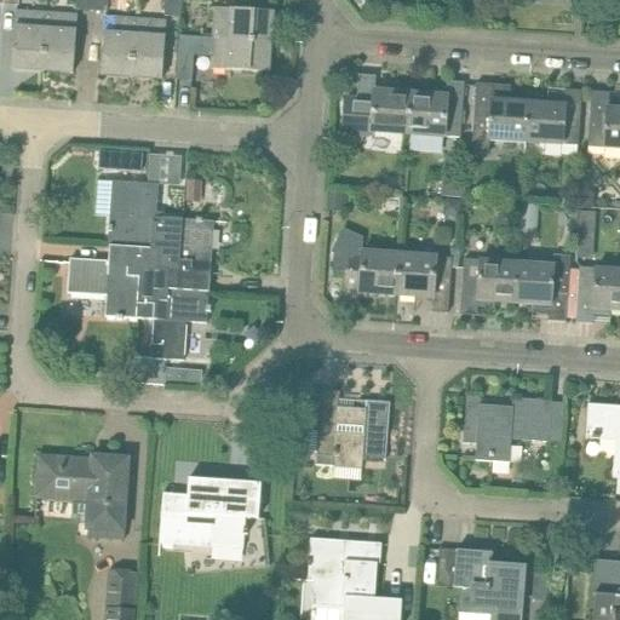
[(92,0),(76,0),(76,12),(92,13),(92,0)]
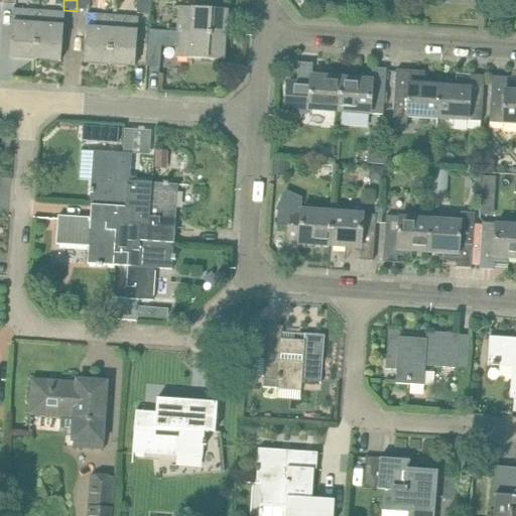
[(90,0),(77,0),(77,11),(90,12),(90,0)]
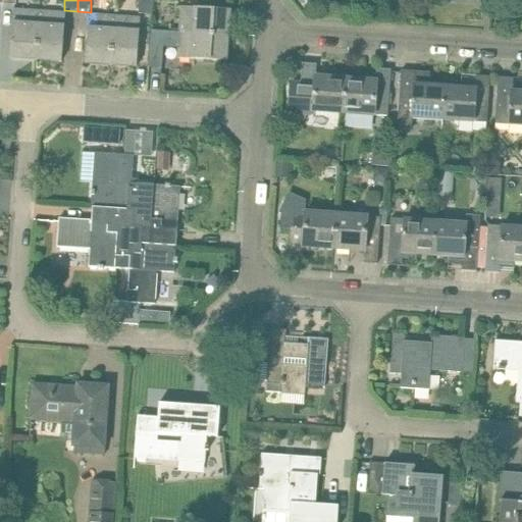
[(139,0),(139,15),(151,16),(152,0),(139,0)]
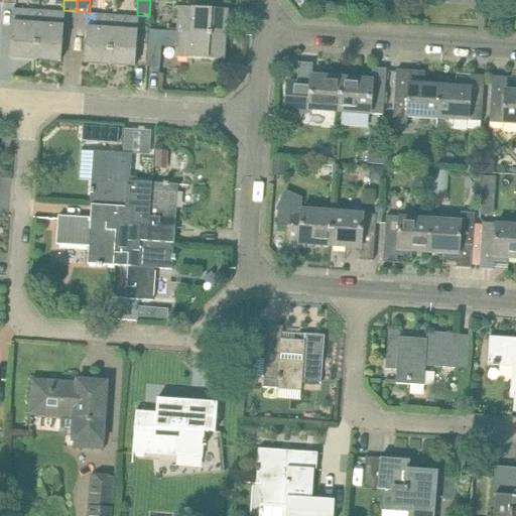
[(177,32),(222,35),(224,12),(227,12),(228,10),(178,6),(177,32)]
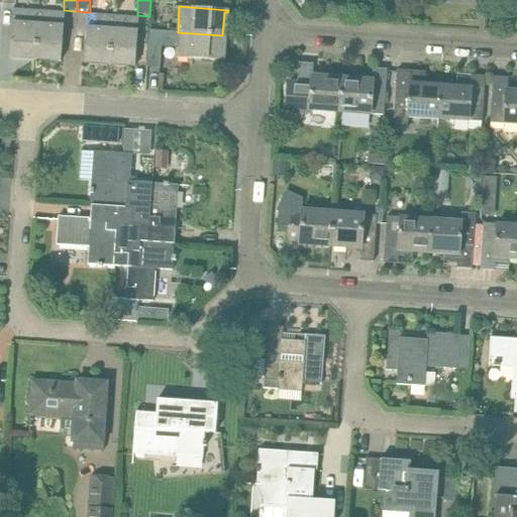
[(35,57),(39,12),(13,10),(10,58),(12,58),(12,55),(35,57)]
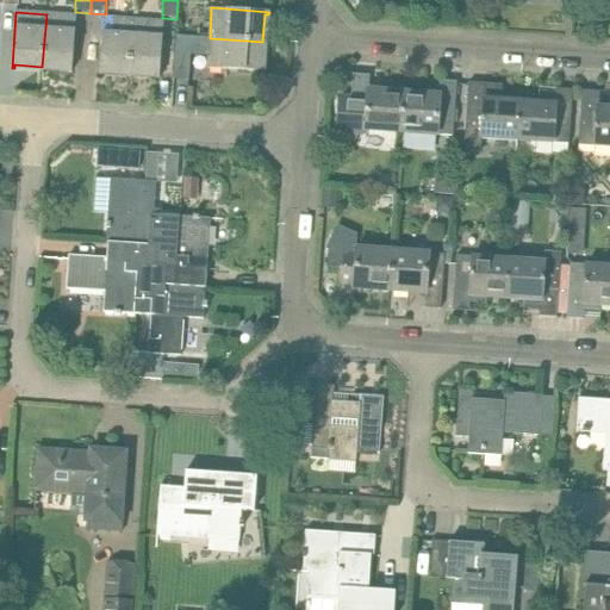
[(47,14),(42,67),(69,68),(69,72),(72,73),(75,17),(47,14)]
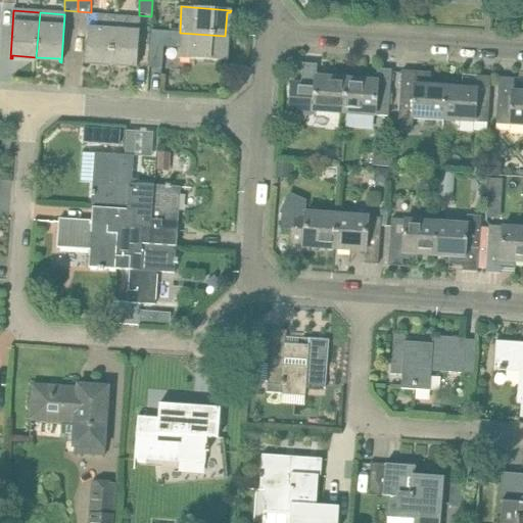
[(111,62),(114,17),(88,15),(85,63),(87,63),(88,60),(111,62)]
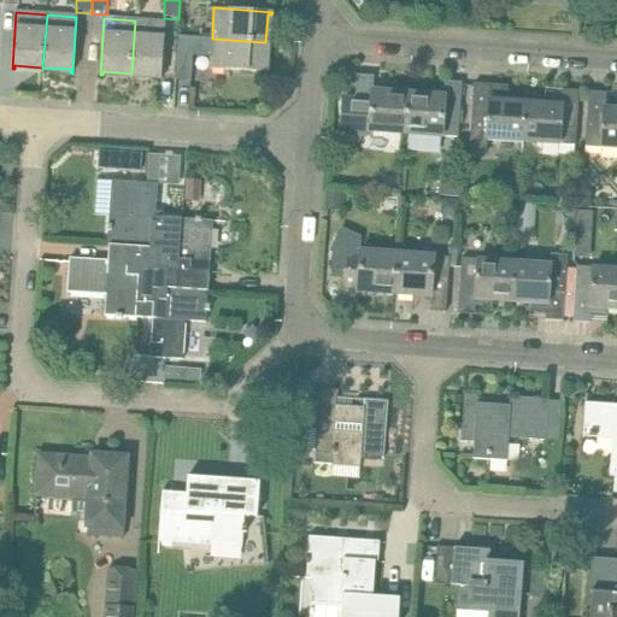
[(135,21),(131,74),(159,75),(158,80),(160,80),(165,23),(135,21)]
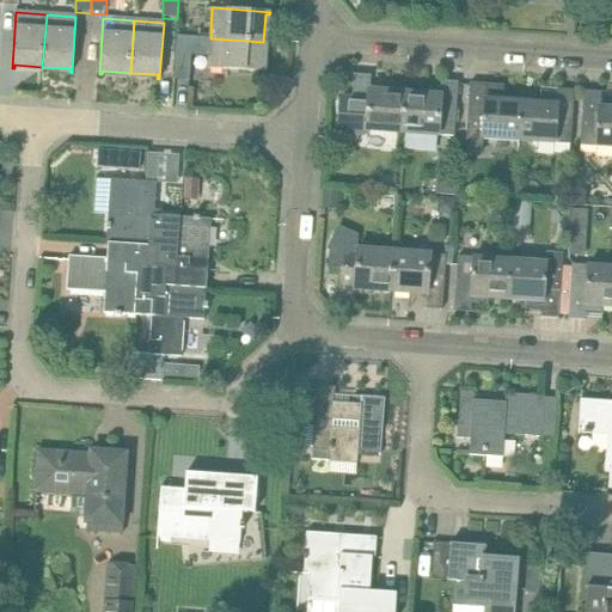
[(262,69),(263,42),(210,38),(209,38),(177,35),(173,79),(189,80),(191,53),(208,54),(208,68),(265,72),(265,69),(262,69)]
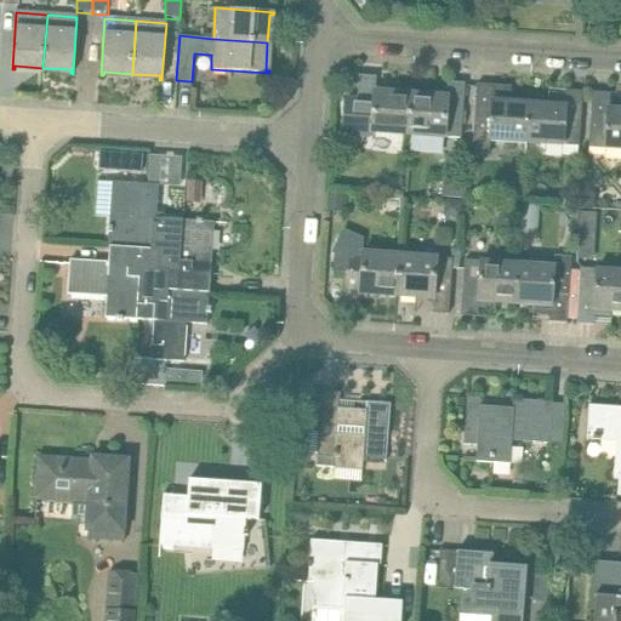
[(346,100),(343,130),(409,135),(411,95),(375,92),(376,77),(359,75),(357,100),(346,100)]
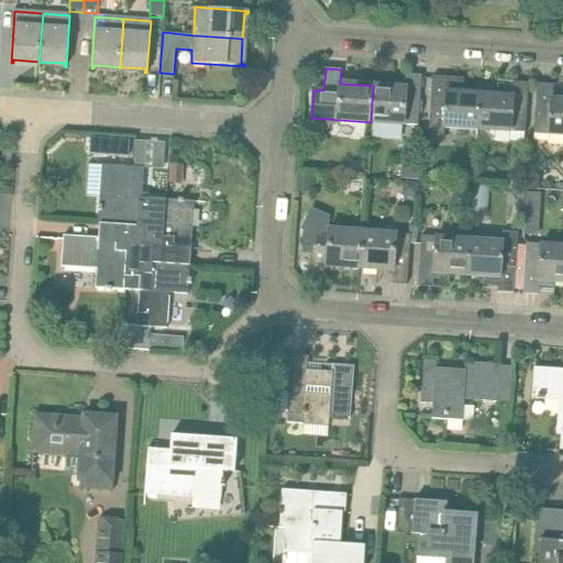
[(405,88),(373,86),(371,122),(418,125),(421,75),(406,74),(405,88)]
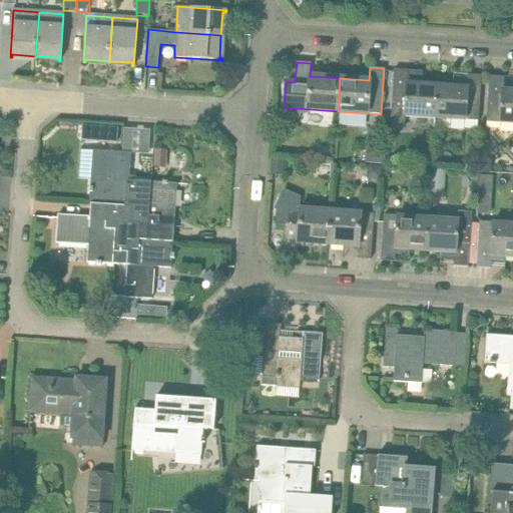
[(435,118),(437,85),(407,83),(408,70),(394,69),(393,89),(391,126),(405,127),(406,116),(435,118)]
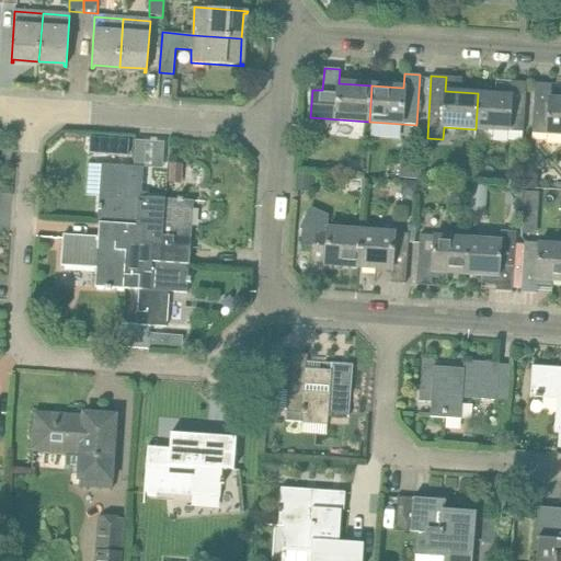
[(478,93),(476,129),(524,133),(525,104),(526,83),(511,82),(510,95),(478,93)]
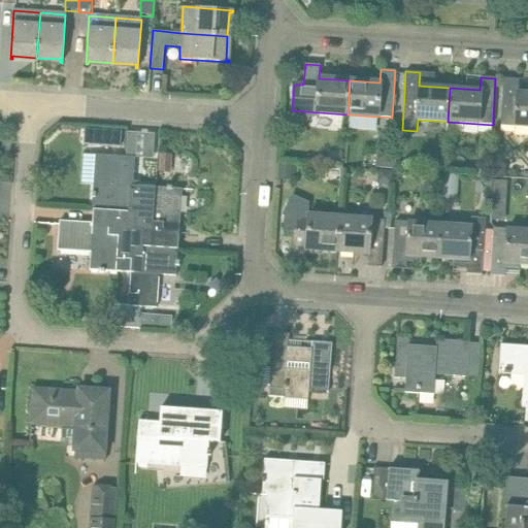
[(501,126),(527,127),(527,93),(518,92),(519,79),(504,78),(501,126)]
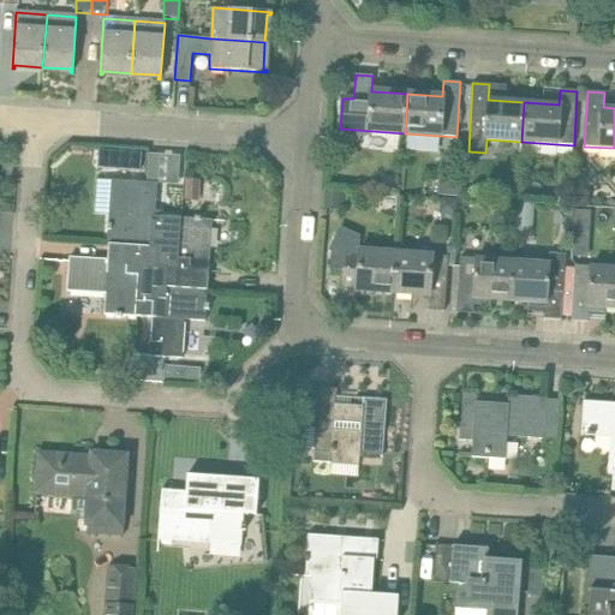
[(99,149),(97,167),(141,169),(141,151),(99,149)]
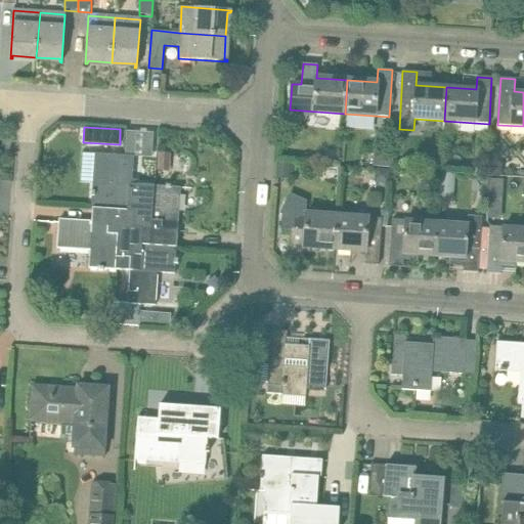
[(168,144),(160,143),(159,164),(167,165),(168,144)]
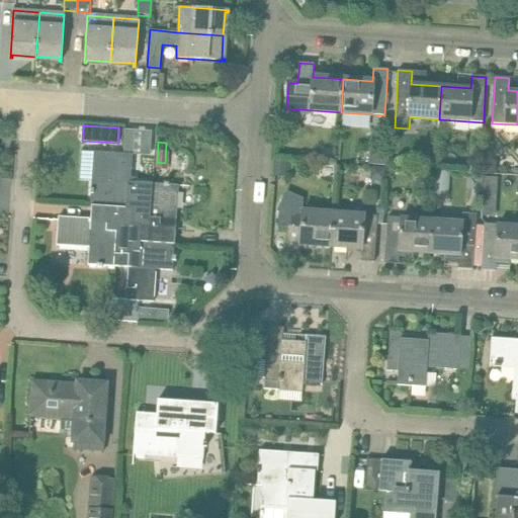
[(322,149),(321,159),(335,160),(335,149),(322,149)]
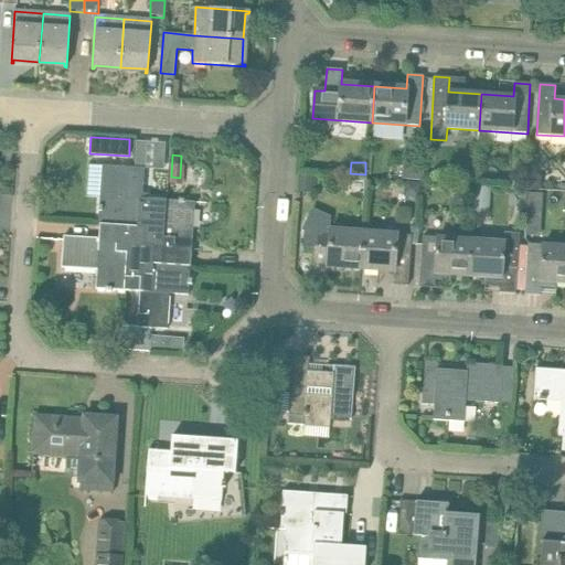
[(403,164),(402,179),(423,181),(424,167),(403,164)]
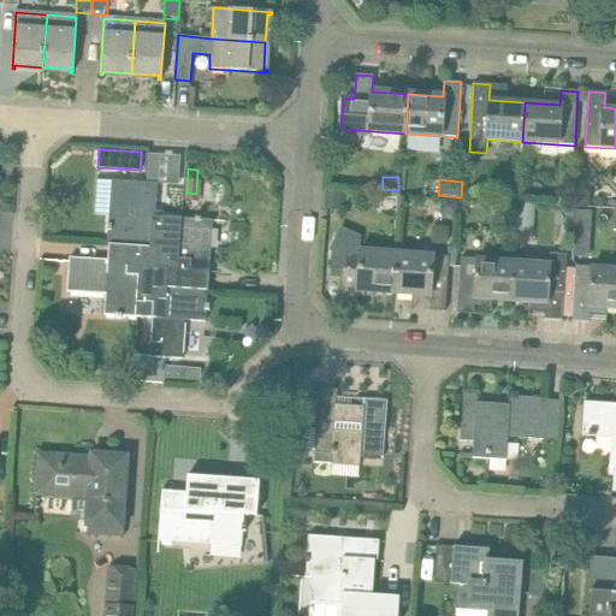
[(111,213),(108,244),(159,249),(158,267),(176,268),(177,250),(181,218),(154,217),(157,184),(123,182),(120,214),(111,213)]
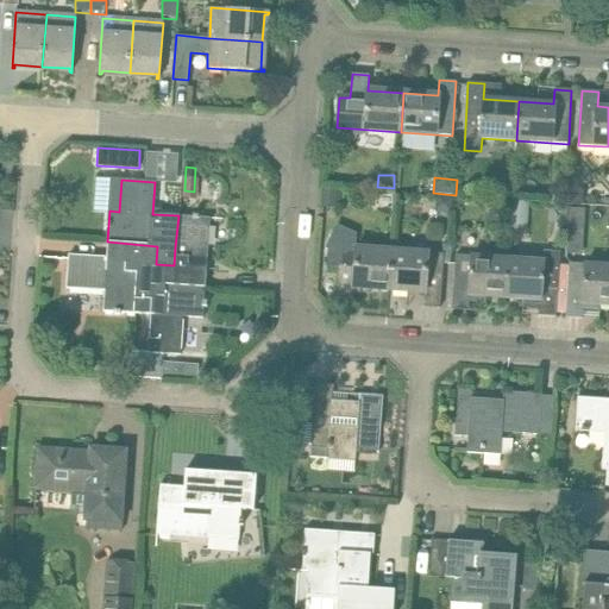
[(322,186),(320,208),(341,209),(343,187),(322,186)]
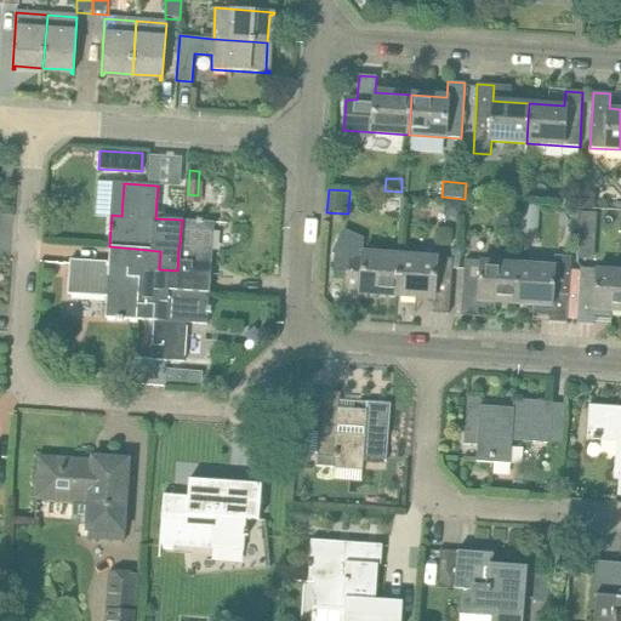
[(574,192),(563,192),(557,195),(558,200),(559,203),(563,204),(574,204),(577,201),(577,194),(574,192)]
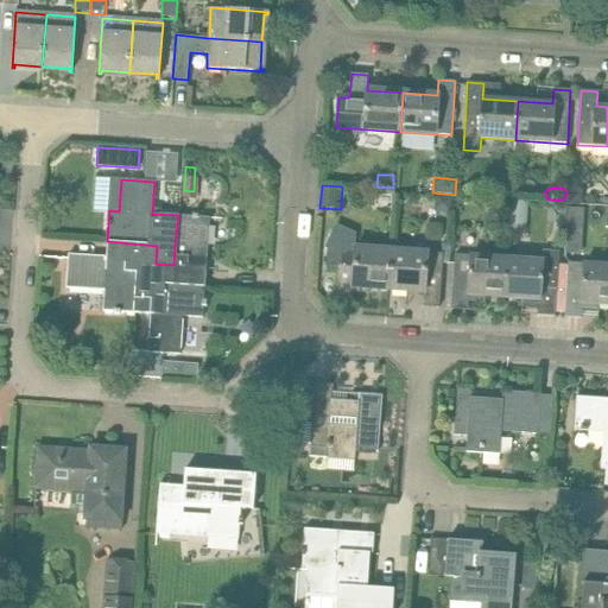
[(569,188),(568,202),(582,203),(583,189),(569,188)]
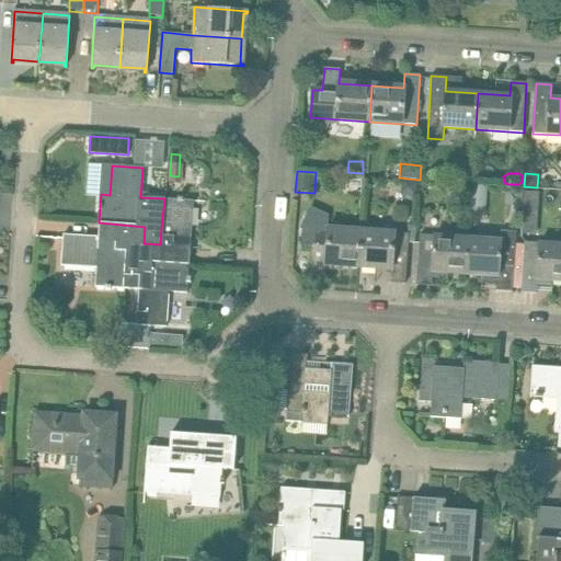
[(401,180),(400,195),(415,196),(416,181),(401,180)]
